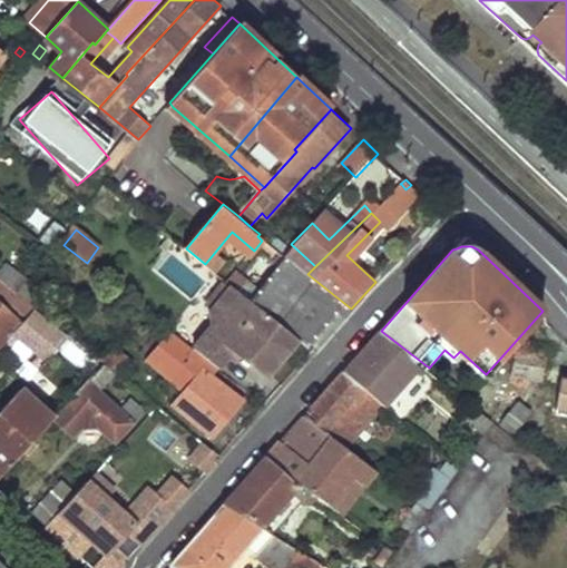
[(300,339),(309,348),(345,304),(308,274),(290,257),(253,302),(300,339)]
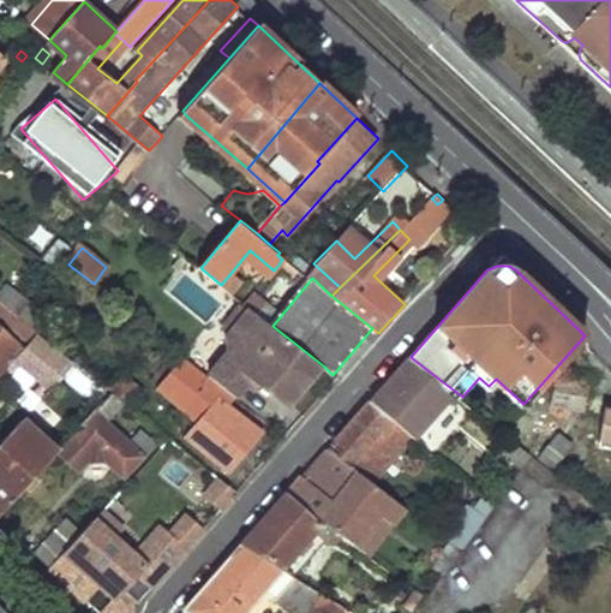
[(0,375),(9,367),(24,347),(0,326),(0,316),(30,343),(39,333),(40,331),(0,297),(0,375)]
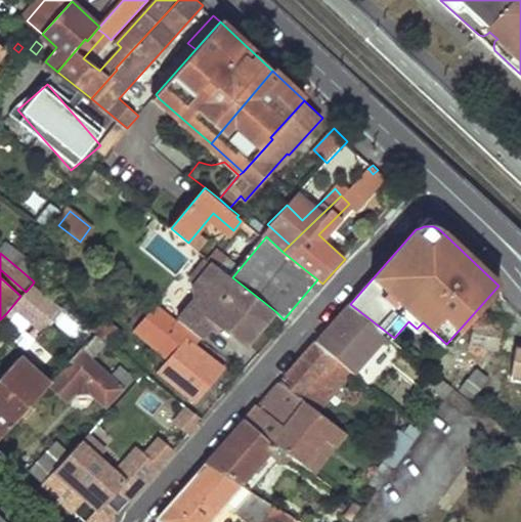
[(215,320),(246,346),(275,311),(232,277),(225,271),(209,259),(207,257),(194,272),(196,298),(178,319),(201,338),(202,339),(215,320)]
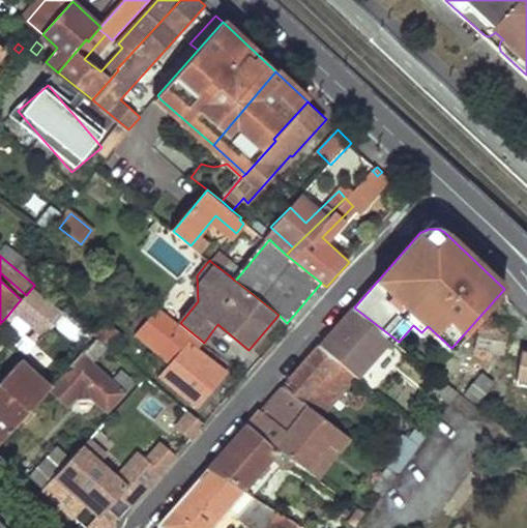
[(29,339),(36,345),(63,313),(33,287),(26,295),(21,299),(7,316),(13,322),(22,313),(38,327),(29,339)]
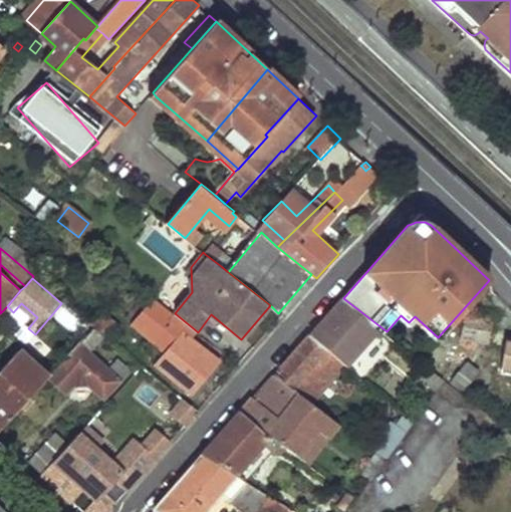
[(197,331),(175,313),(154,297),(131,324),(166,353),(157,364),(182,386),(184,381),(195,391),(220,361),(192,338),(197,331)]
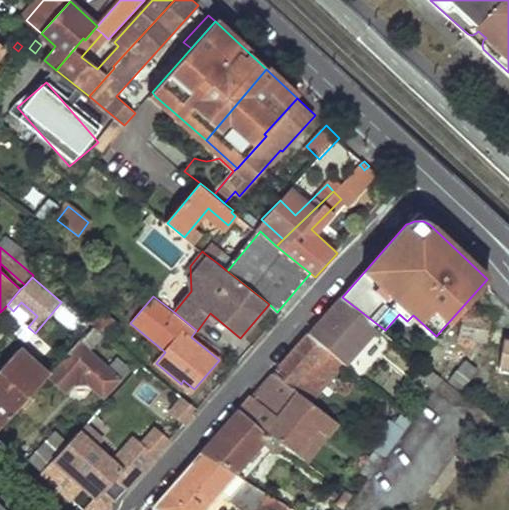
[(342,297),(310,333),(328,349),(349,364),(381,327),(342,297)]
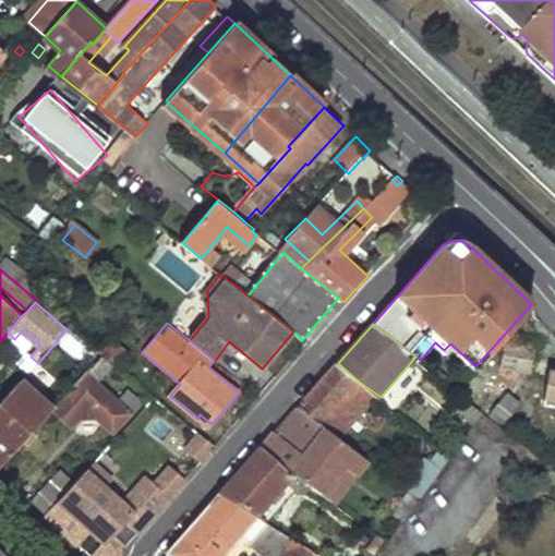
[(533,348),(508,343),(505,367),(530,371),(533,348)]
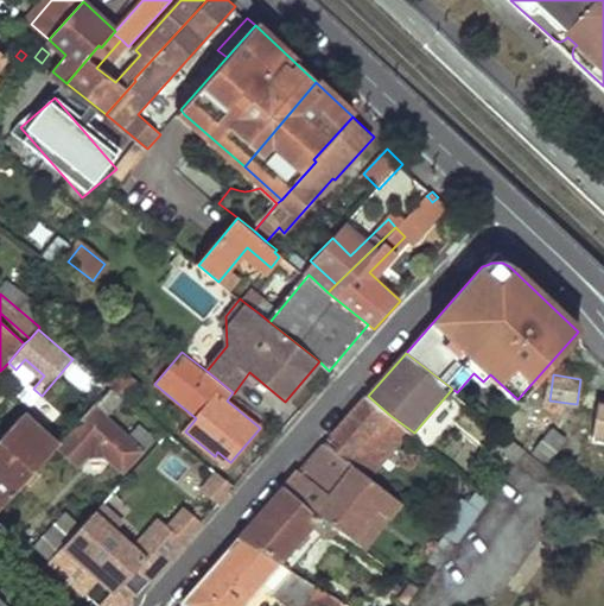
[(112,387),(59,447),(80,465),(90,453),(103,452),(125,469),(142,449),(108,420),(126,398),(112,387)]
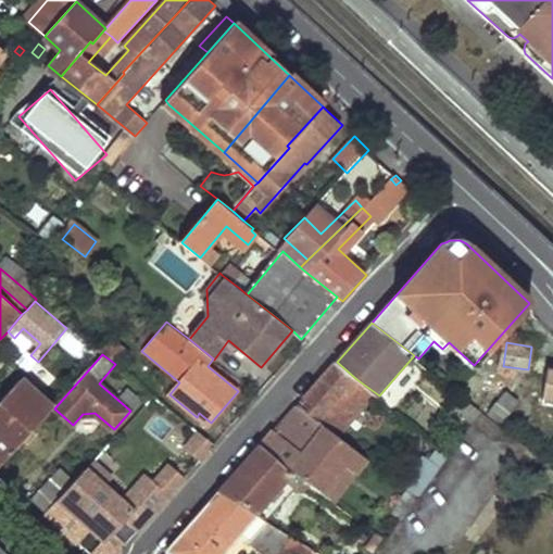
[(337,362),(304,399),(326,414),(356,379),(337,362)]
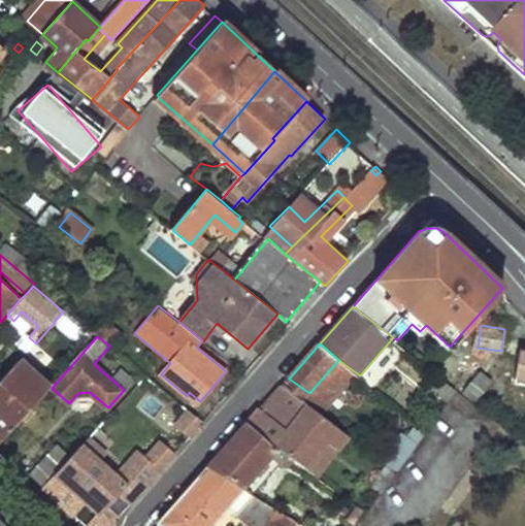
[(524,353),(519,352),(516,384),(524,385),(524,353)]
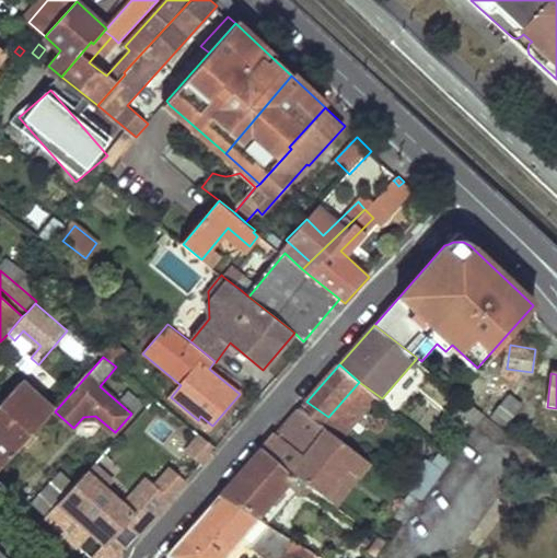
[(0,406),(0,472),(53,413),(20,384),(0,406)]
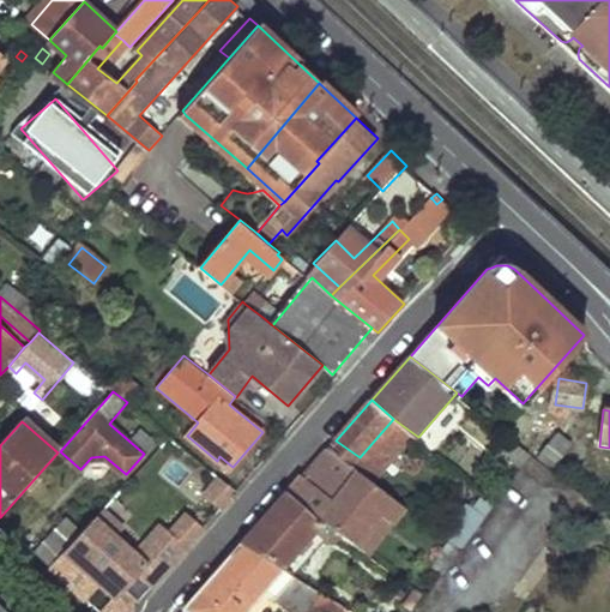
[(560,429),(542,451),(556,463),(575,442),(560,429)]
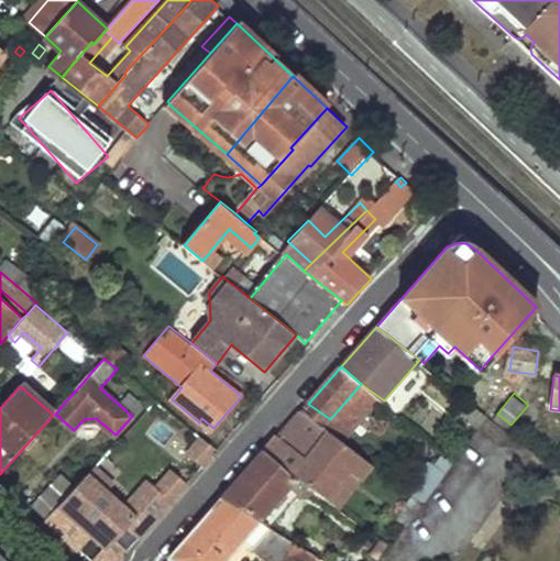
[(489,410),(473,399),(467,409),(482,420),(485,415),(489,410)]
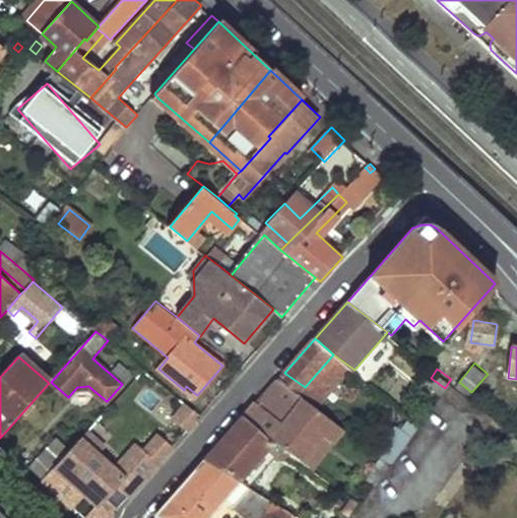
[(280,378),(245,416),(274,437),(315,465),(344,426),(333,417),(312,401),(280,378)]
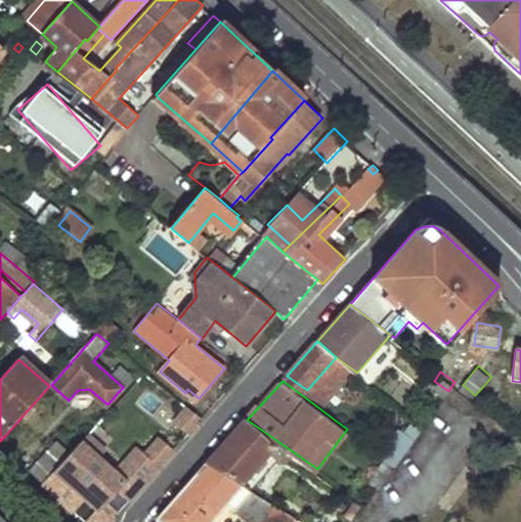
[(314,404),(336,421),(344,410),(321,394),(314,404)]
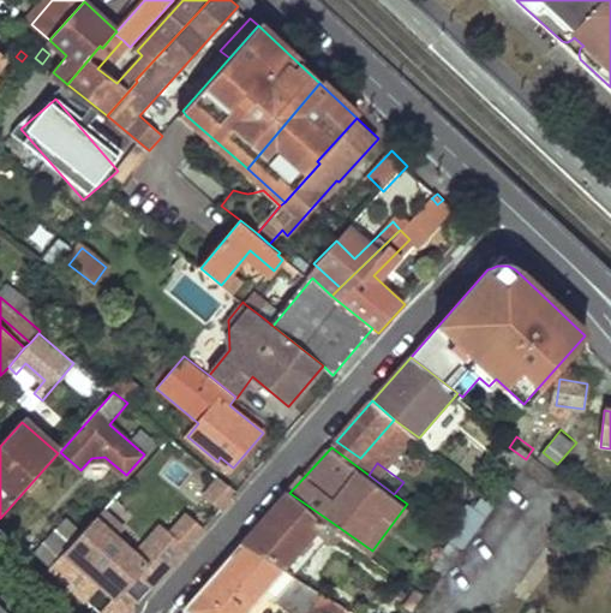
[(238,492),(221,478),(208,494),(223,507),(238,492)]
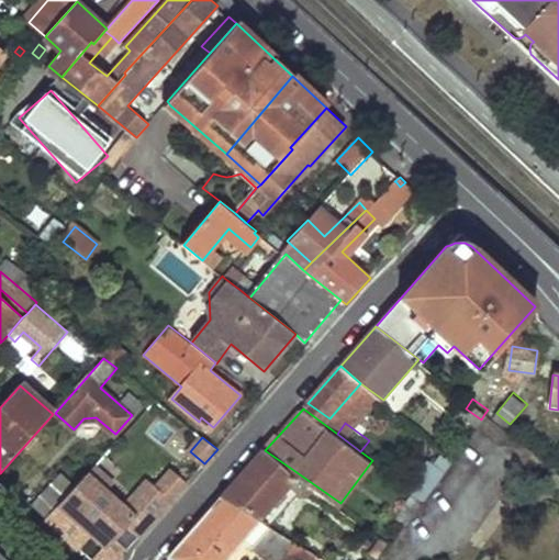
[(224,499),(258,519),(297,472),(265,450),(224,499)]
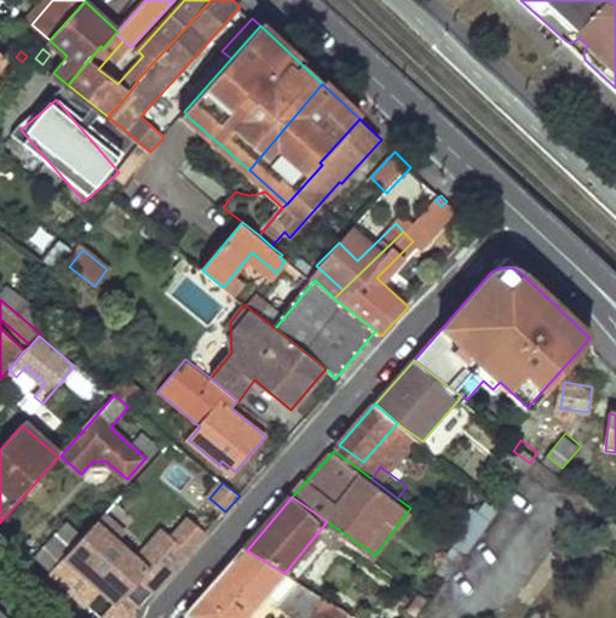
[(102,617),(130,617),(140,606),(154,593),(205,534),(189,520),(171,541),(161,532),(134,559),(115,541),(124,532),(104,514),(84,536),(51,572),(88,606),(102,617)]
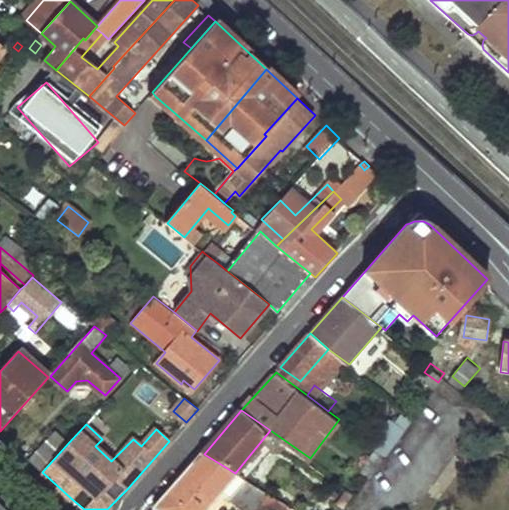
[(29,459),(42,472),(69,442),(56,430),(29,459)]
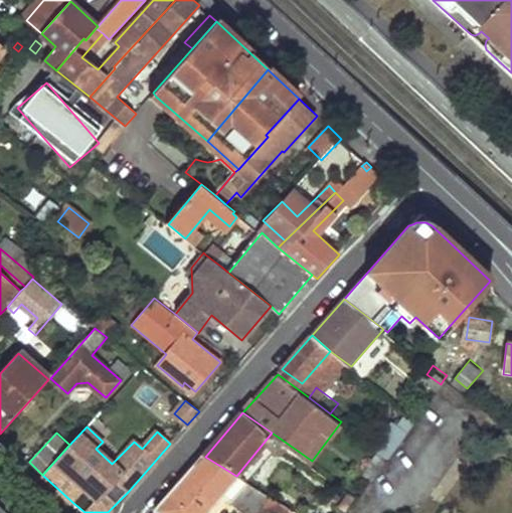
[(205,457),(159,508),(165,512),(202,512),(224,489),(235,498),(248,484),(236,476),(205,457)]
